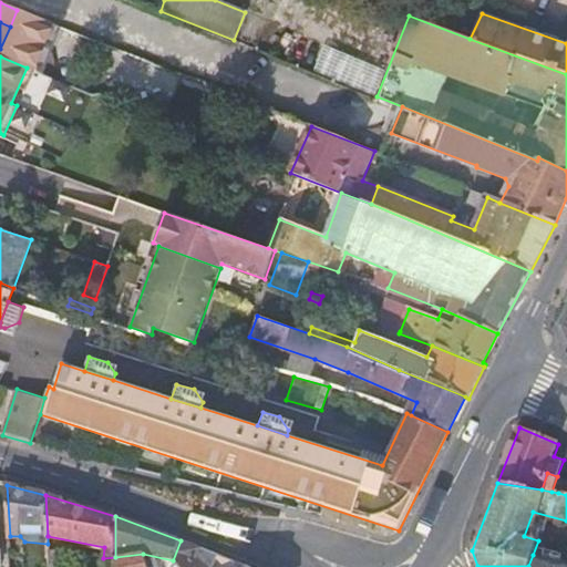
[(245,566),(223,557),(222,559),(219,564),(224,566),(205,566),(197,559),(202,549),(202,548),(181,540),(173,560),(179,566),(245,566)]
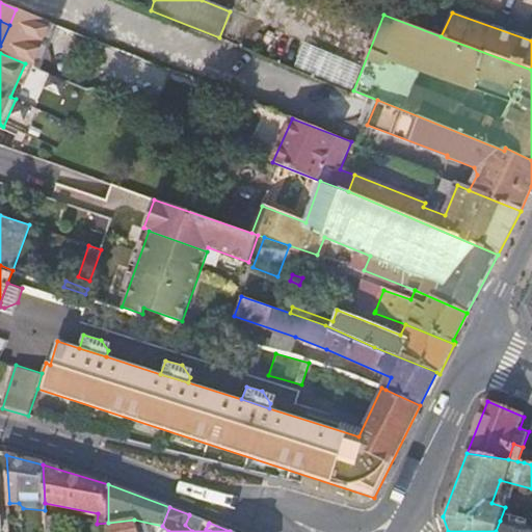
[(189,515),(185,525),(192,531),(210,531),(206,529),(208,525),(189,515)]
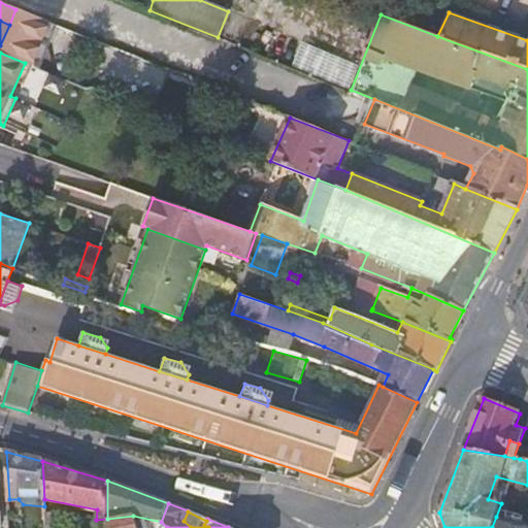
[(137,527),(133,516),(107,519),(107,527),(137,527)]
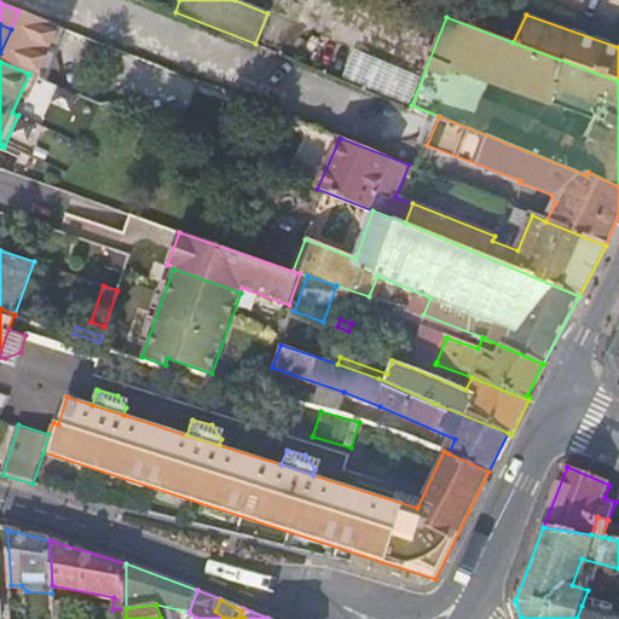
[(618,618),(618,614),(582,606),(577,618),(618,618)]
